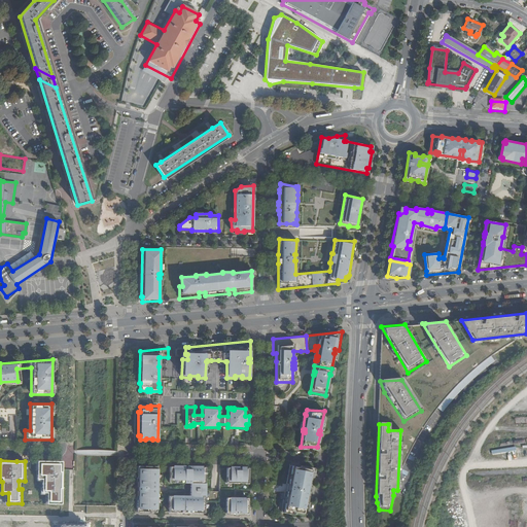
[(61,462),(37,461),(36,476),(41,476),(41,489),(43,490),(43,499),(46,499),(45,504),(61,504),(62,477),(61,477),(61,462)]
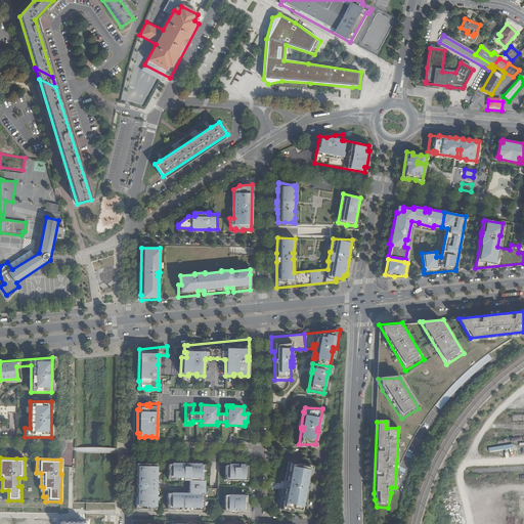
[(291,509),(303,512),(311,466),(299,463),(298,465),(291,463),(288,463),(285,481),(287,481),(286,488),(285,487),(285,488),(284,488),(279,510),(290,511),(291,509)]
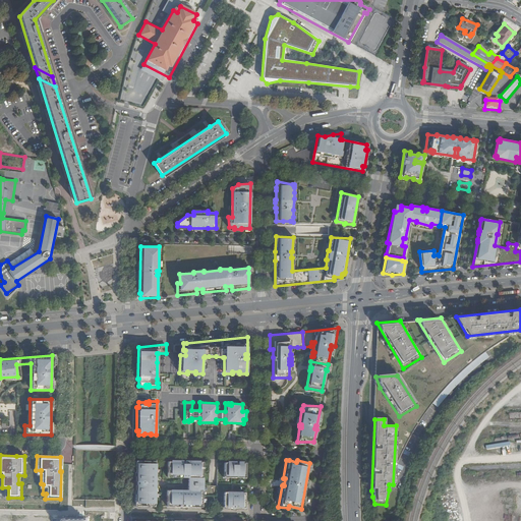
[(156,461),(136,461),(135,479),(137,479),(136,485),(135,485),(135,506),(155,506),(155,488),(154,488),(154,478),(156,478),(156,461)]
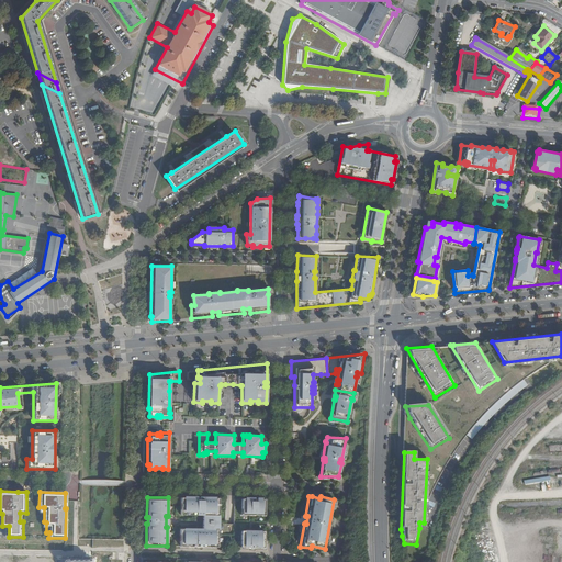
[(218,498),(181,497),(181,515),(203,515),(203,529),(180,528),(180,546),(217,546),(218,498)]
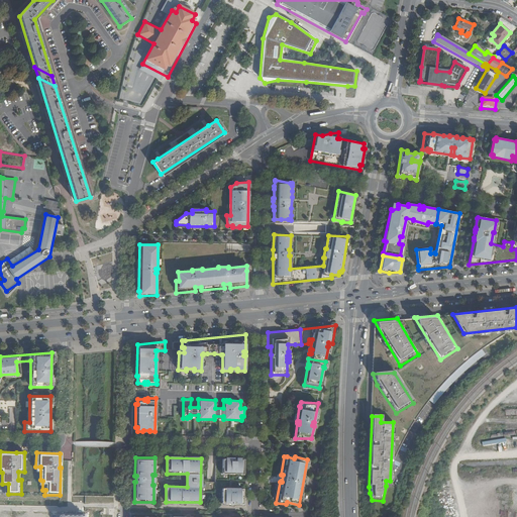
[(223,459),(222,474),(243,474),(243,459),(223,459)]
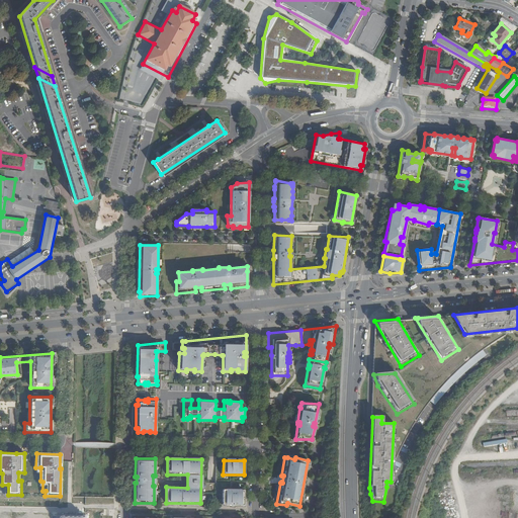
[(243,490),(223,489),(223,504),(243,504),(243,490)]
